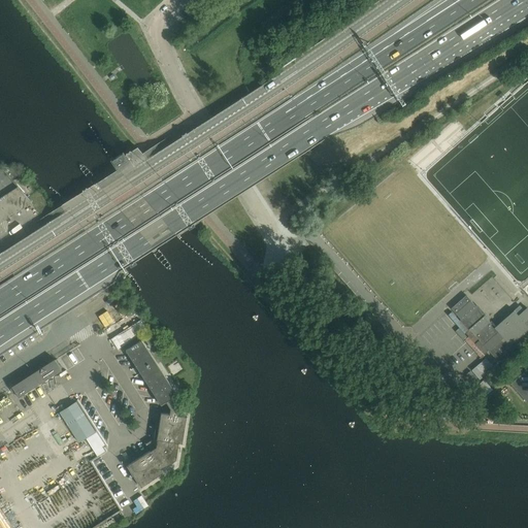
[(117,167),(129,160),(124,153),(121,155),(120,155),(112,160),(112,161),(117,167)]
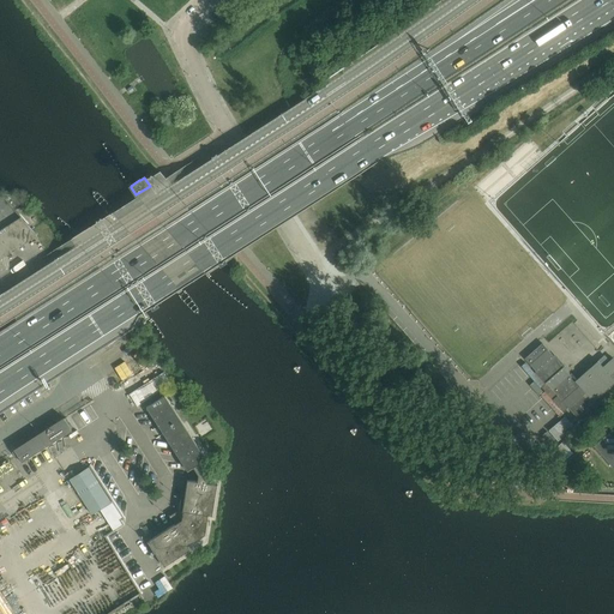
[(0,259),(37,236),(4,197),(0,196),(0,259)]
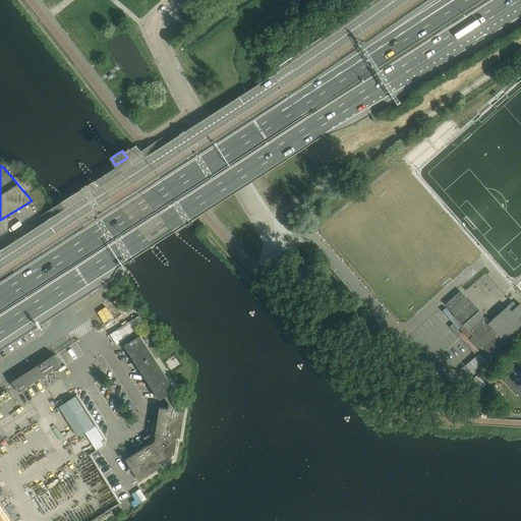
[(489,325),(460,291),(446,304),(488,353),(520,325),(520,304),(520,303),(516,307),(512,302),(508,305),(509,306),(489,325)]
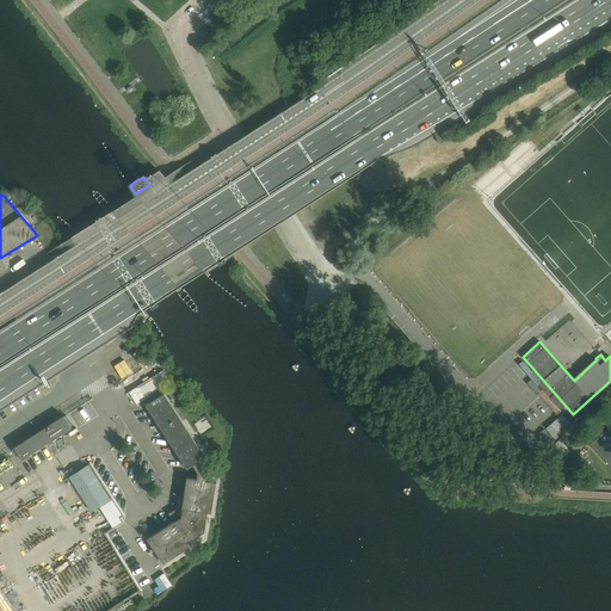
[(137,386),(143,397),(168,384),(161,372),(137,386)]
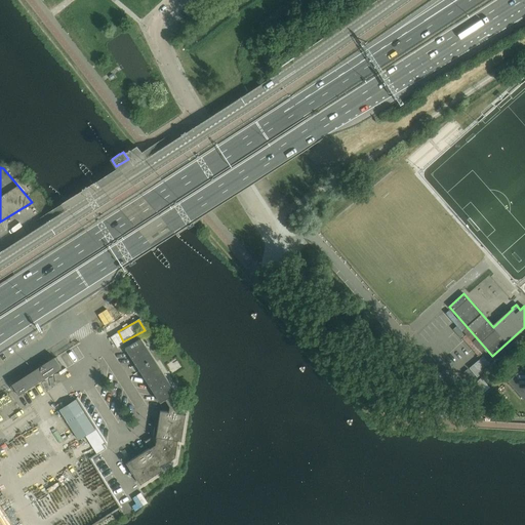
[(150,352),(142,338),(125,349),(135,364),(161,403),(165,400),(170,407),(169,412),(160,410),(156,438),(157,438),(156,445),(150,448),(126,463),(140,485),(164,470),(162,467),(175,457),(178,441),(183,442),(187,414),(177,413),(178,406),(171,396),(176,393),(150,352)]
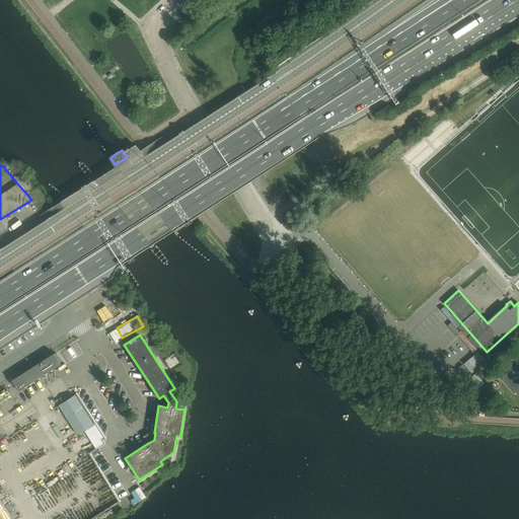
[(477,353),(463,365),(471,374),(486,362),(483,359),(477,353)]
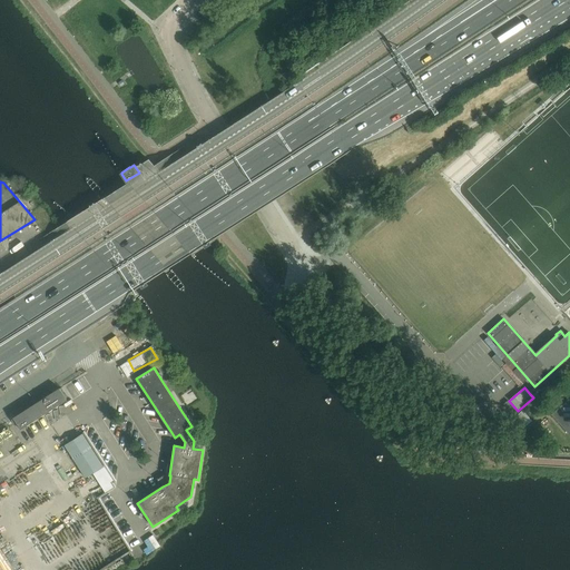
[(57,390),(13,419),(21,430),(65,402),(57,390)]
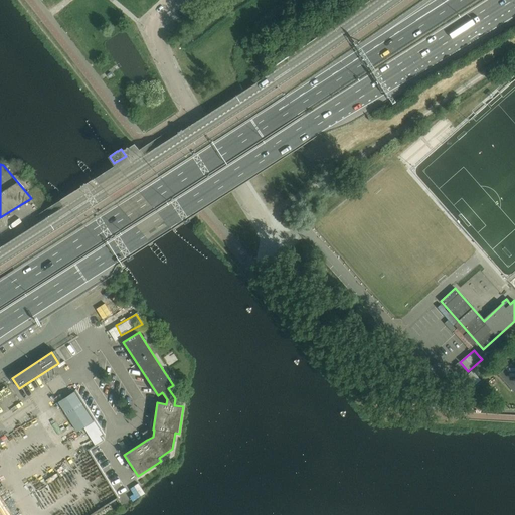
[(514,359),(498,374),(512,390),(514,386),(514,359)]
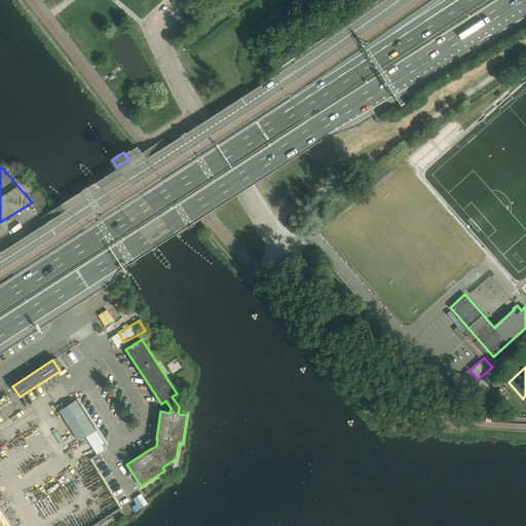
[(472,405),(485,392),(477,383),(473,387),(475,388),(464,397),(472,405)]
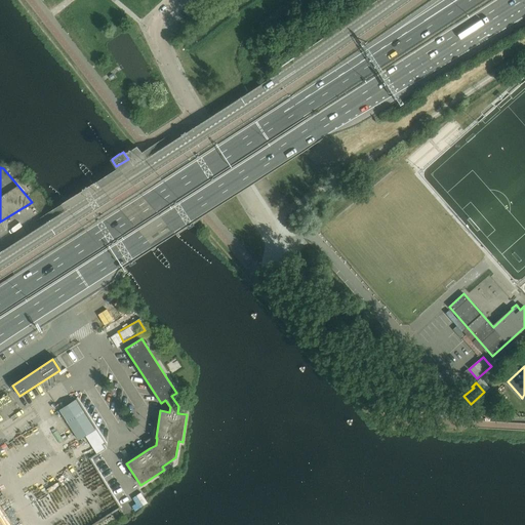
[(0,420),(1,422),(21,410),(9,393),(0,398),(0,420)]
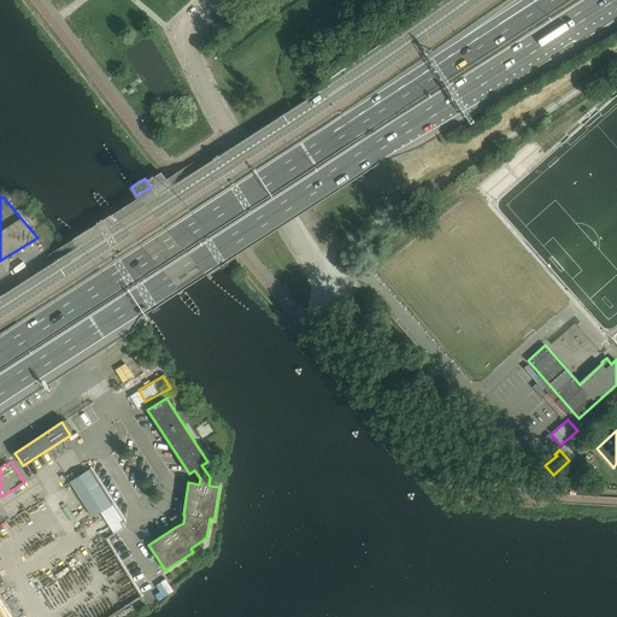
[(90,470),(70,482),(93,518),(113,505),(90,470)]
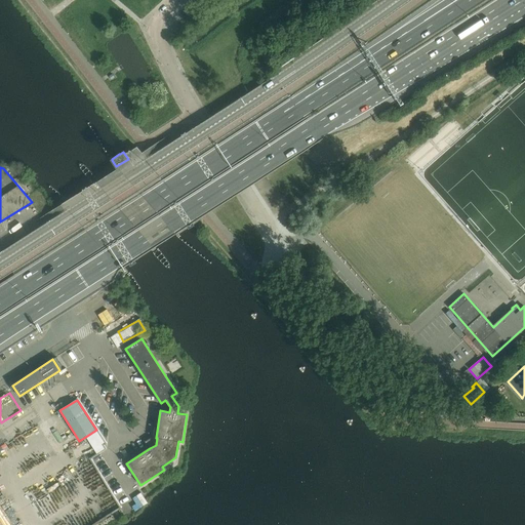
All buildings are outlined.
